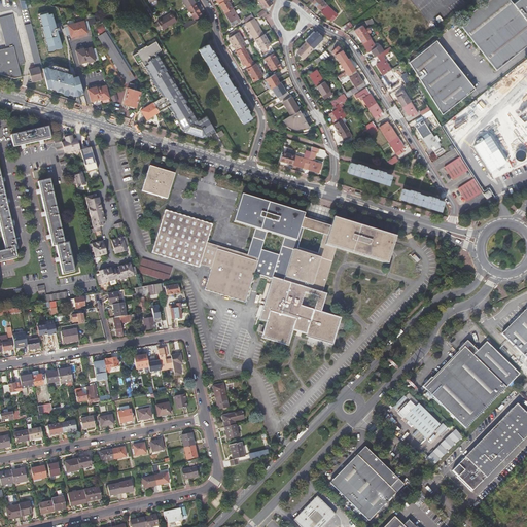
[(218,0),(217,1),(224,13),(233,8),(226,0),(218,0)]
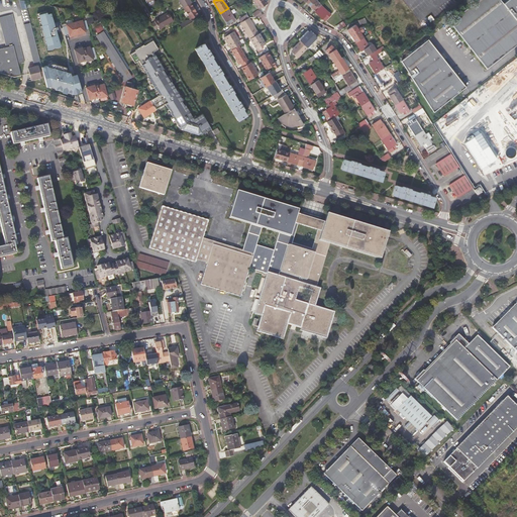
[(267,4),(264,0),(252,0),(260,9),(267,4)]
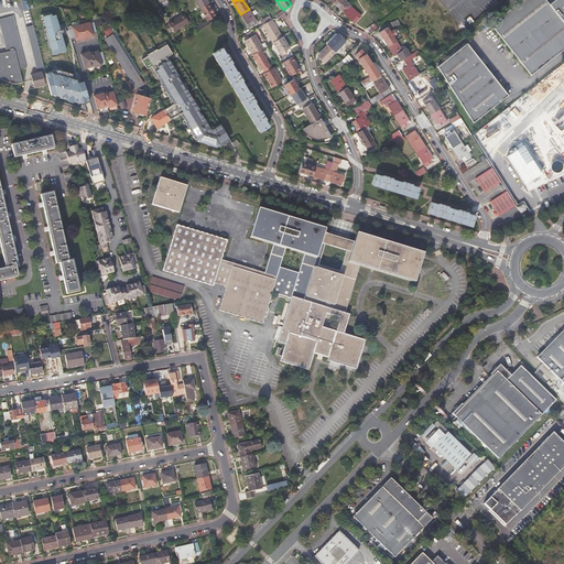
[(344,0),(335,0),(333,2),(340,10),(342,10),(345,12),(350,6),(344,0)]
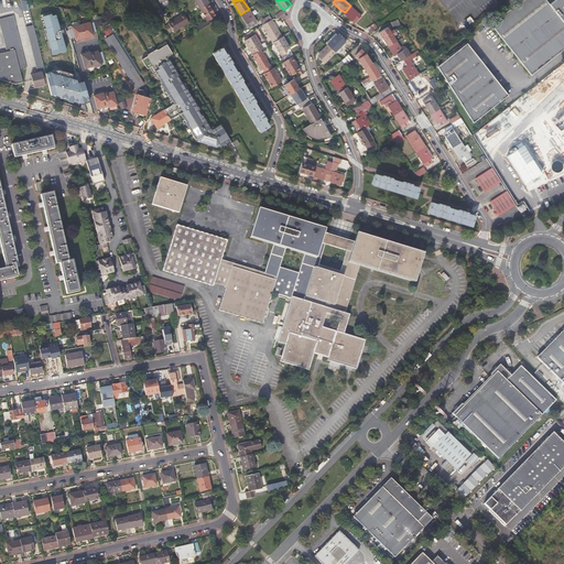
[(545,0),(520,0),(490,24),(531,76),(563,49),(563,23),(563,0),(553,0),(549,4),(545,0)]
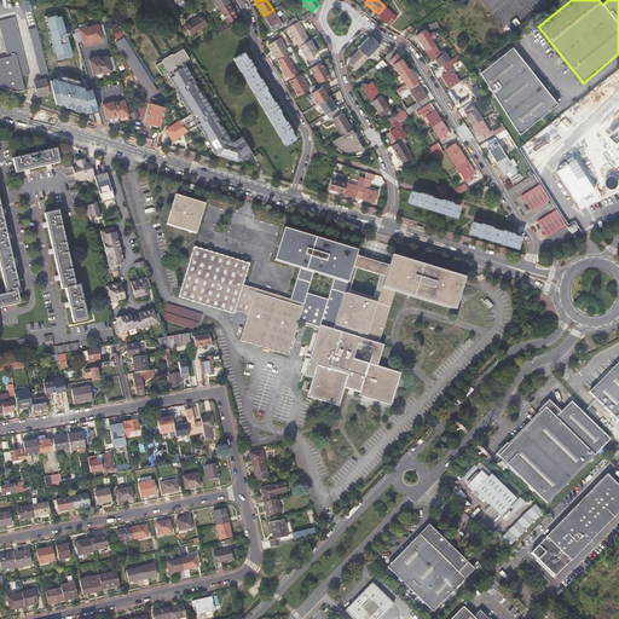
[(215,28),(218,33),(230,27),(227,23),(237,18),(229,4),(224,6),(219,9),(226,22),(215,28)]
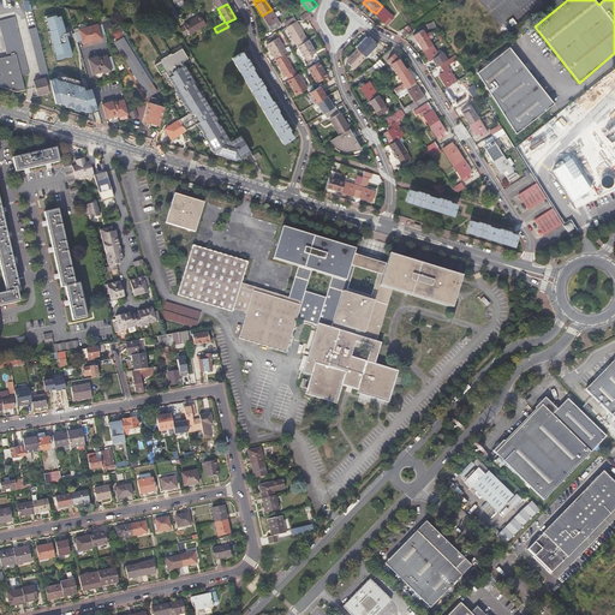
[(376,13),(375,15),(383,23),(384,22),(387,24),(393,17),(382,6),(376,13)]
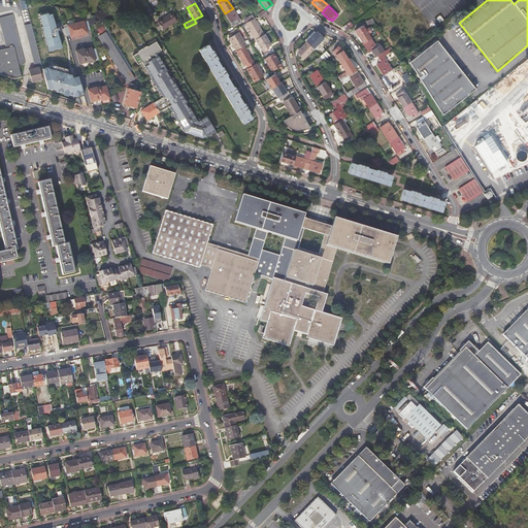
[(233,8),(225,13),(230,23),(235,20),(237,22),(240,21),(233,8)]
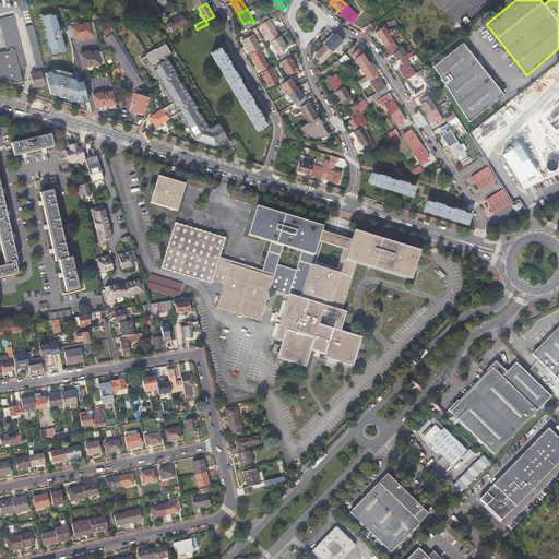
[(56,12),(42,15),(51,55),(66,50),(56,12)]
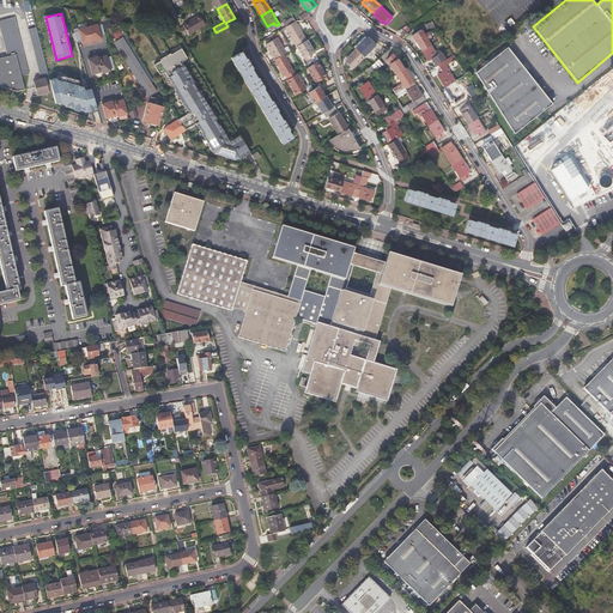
[(184,26),(180,29),(183,36),(184,36),(188,34),(189,36),(206,25),(204,23),(200,17),(200,16),(183,25),(184,26)]
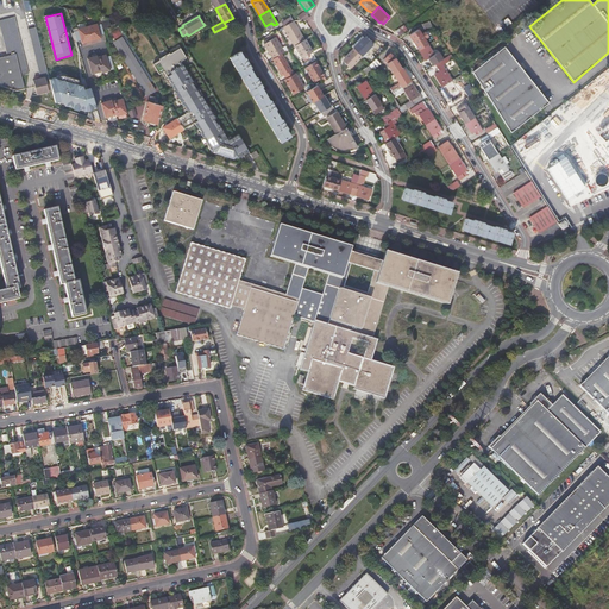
[(29,74),(27,69),(18,32),(14,17),(0,19),(0,27),(7,55),(16,52),(16,54),(0,57),(0,85),(0,86),(17,90),(24,88),(20,75),(29,74)]
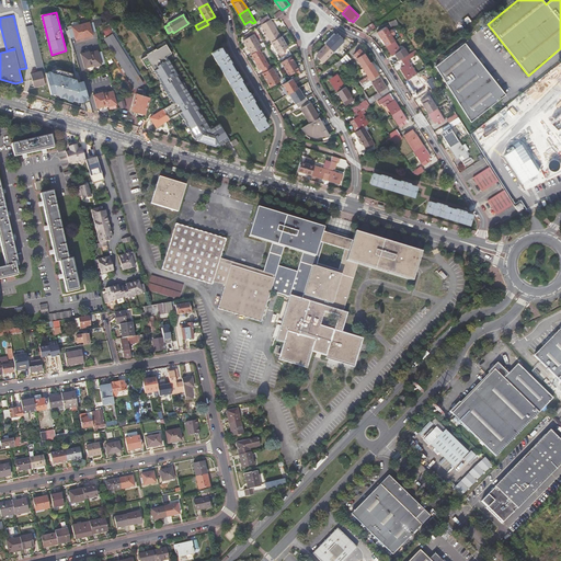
[(270,20),(270,19),(267,15),(259,21),(262,24),(270,20)]
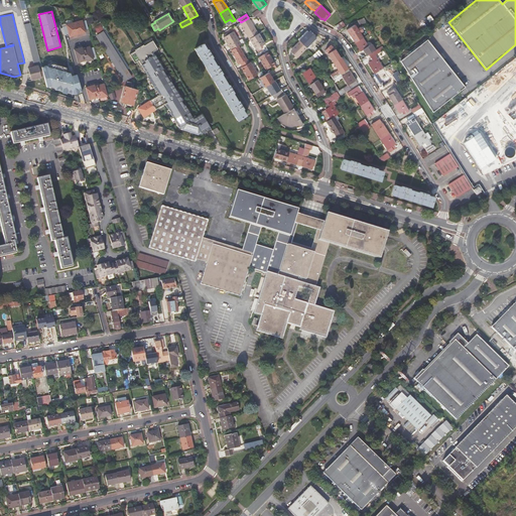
[(250,38),(257,33),(248,18),(241,22),(239,23),(249,38),(250,38)]
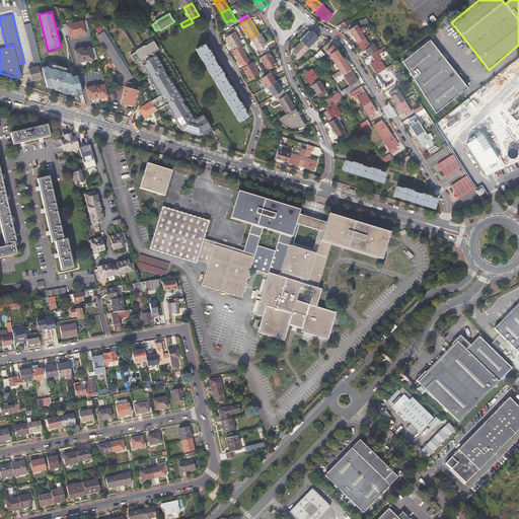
[(85,29),(88,28),(86,20),(82,22),(82,20),(74,23),(66,25),(67,26),(63,27),(66,36),(69,35),(70,38),(78,35),(86,32),(85,29)]
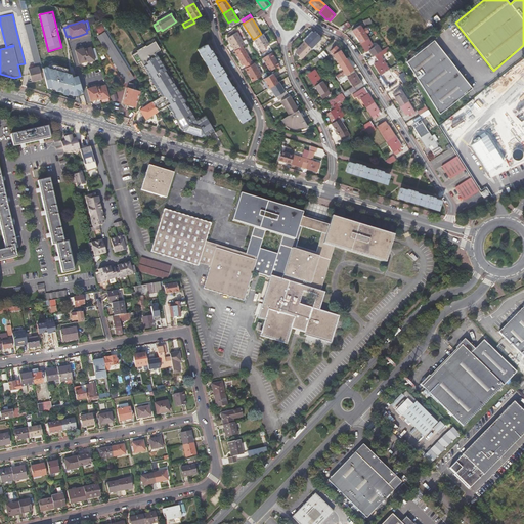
[(341,27),(344,31),(351,27),(350,26),(348,22),(341,27)]
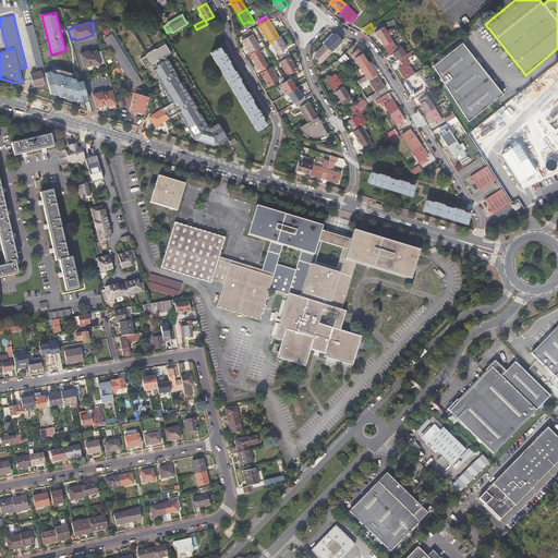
[(44,69),(33,24),(26,26),(37,71),(44,69)]
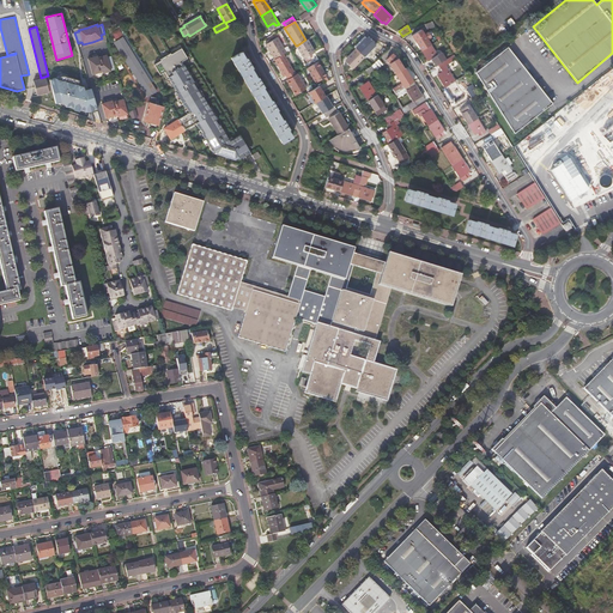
[(413,37),(422,50),(431,46),(422,31),(413,37)]
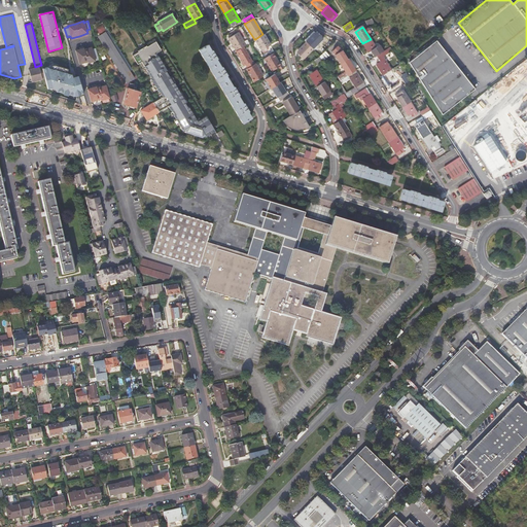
[(105,32),(97,37),(127,84),(136,79),(105,32)]
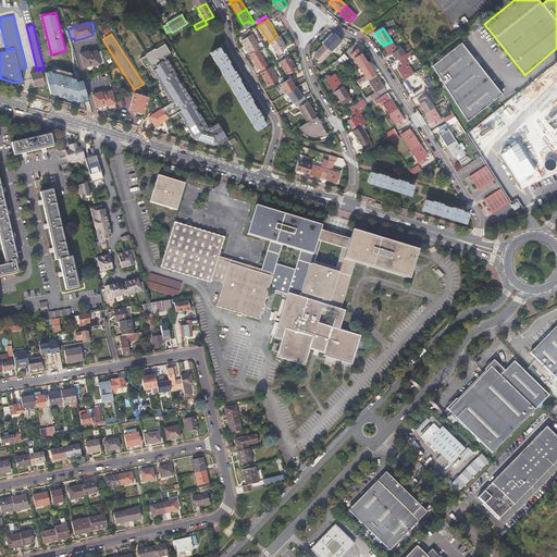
[(242,40),(249,53),(252,51),(257,49),(259,48),(251,34),(242,40)]
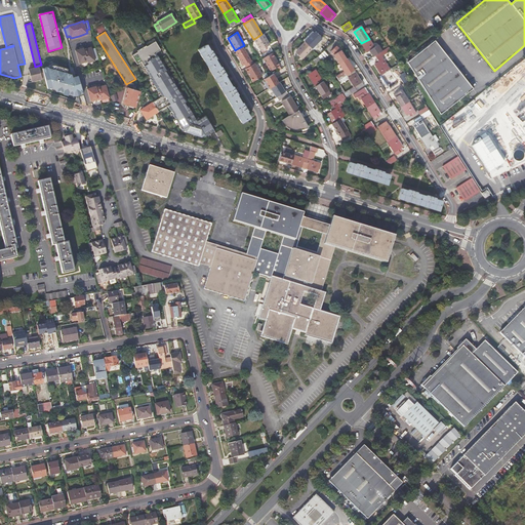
[(269,44),(263,34),(261,34),(254,39),(261,52),(267,50),(265,47),(269,44)]
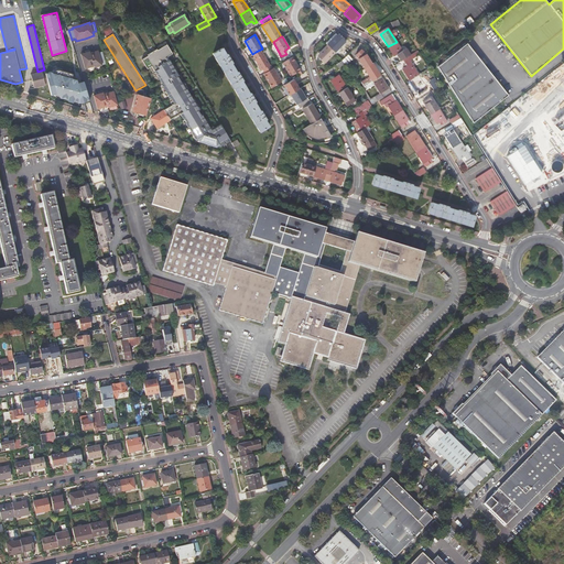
[(335,38),(327,45),(335,52),(345,42),(342,39),(339,41),(335,38)]
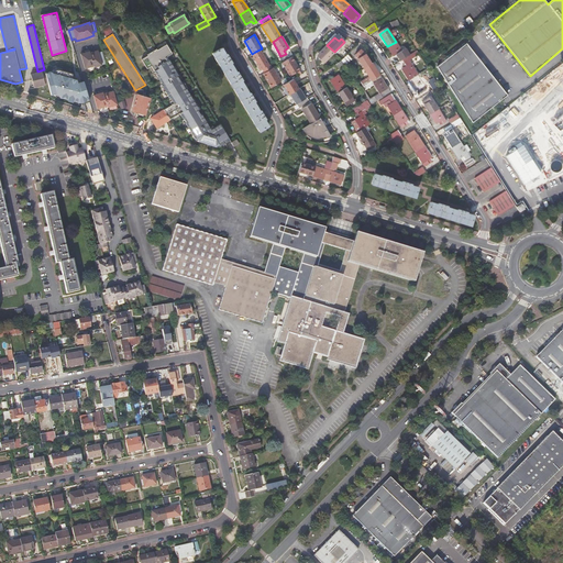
[(472,39),(437,66),(474,120),(509,92),(500,79),(472,39)]
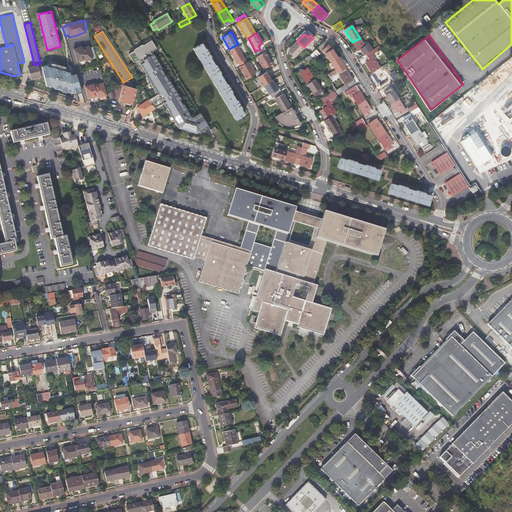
[(151,38),(127,52),(133,62),(138,59),(160,95),(151,100),(154,106),(163,101),(179,128),(197,134),(208,127),(200,114),(191,119),(152,52),(158,49),(151,38)]
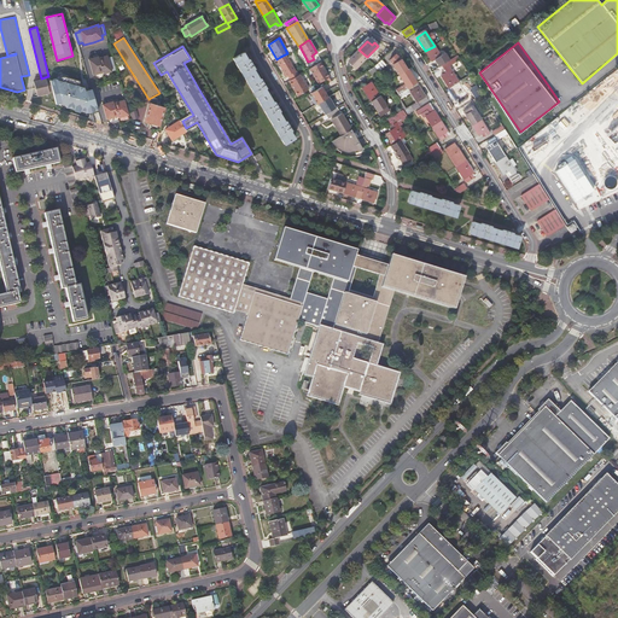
[(435,46),(425,51),(432,62),(435,59),(439,66),(442,65),(448,62),(445,57),(443,59),(435,46)]
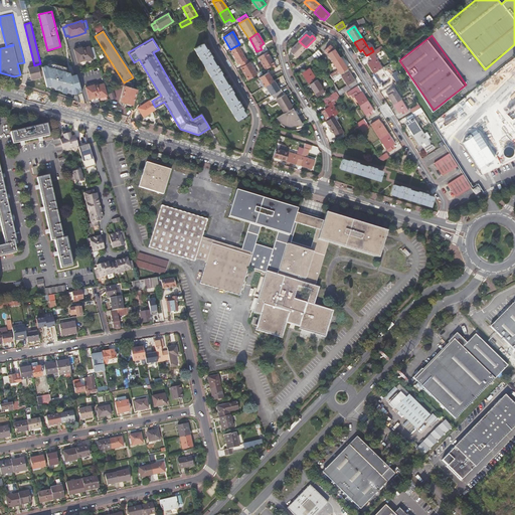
[(306,47),(299,41),(292,49),(293,50),(291,52),(296,57),(306,47)]
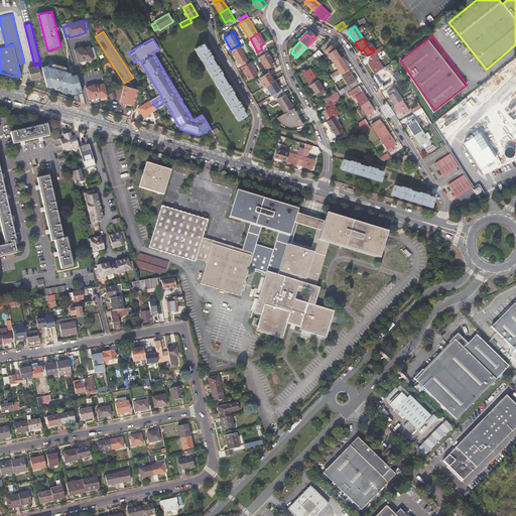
[(203,43),(195,48),(237,120),(245,115),(242,109),(238,102),(237,102),(232,93),(233,93),(228,85),(227,86),(221,75),(221,74),(217,66),(216,67),(211,57),(212,57),(207,49),(203,43)]
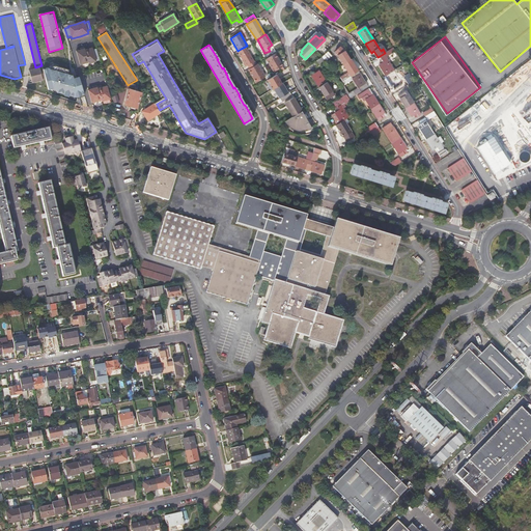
[(94,58),(99,57),(96,49),(92,50),(92,48),(85,50),(84,47),(80,49),(81,50),(76,52),(80,65),(88,63),(89,64),(96,62),(94,58)]
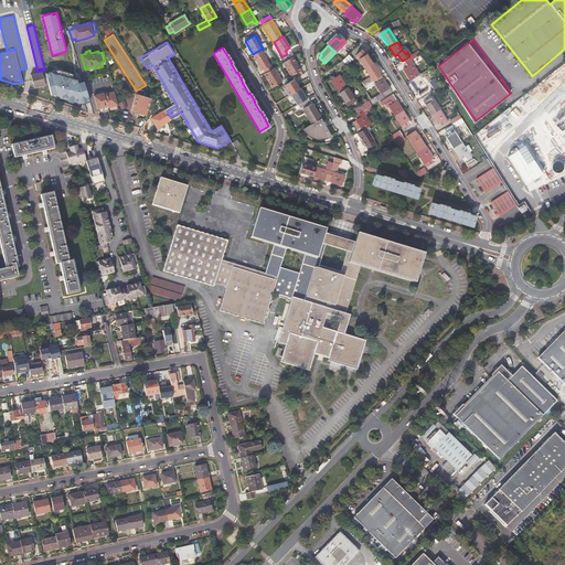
[(253,54),(262,70),(263,68),(265,73),(273,68),(270,65),(269,65),(260,50),(256,52),(253,54)]
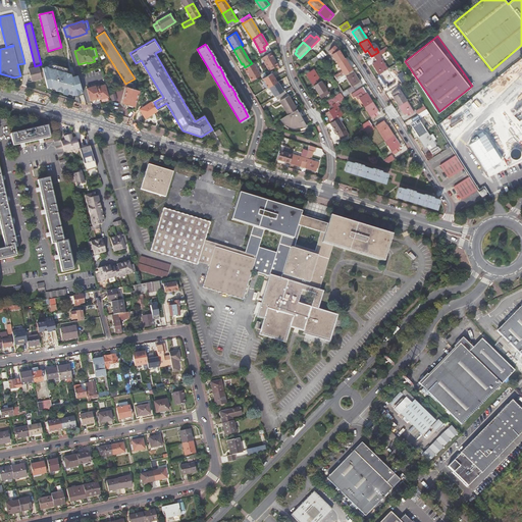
[(331,54),(336,63),(345,58),(338,49),(337,50),(333,46),(329,51),(332,54),(331,54)]
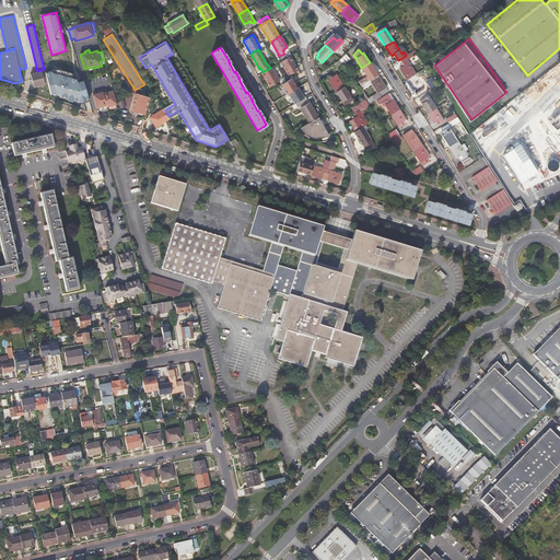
[(406,56),(400,59),(403,62),(406,60),(417,54),(415,50),(406,56)]
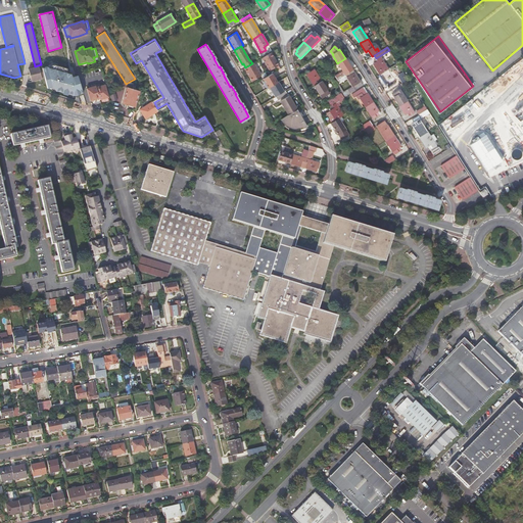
[(326,54),(323,50),(318,55),(321,60),(326,54)]
